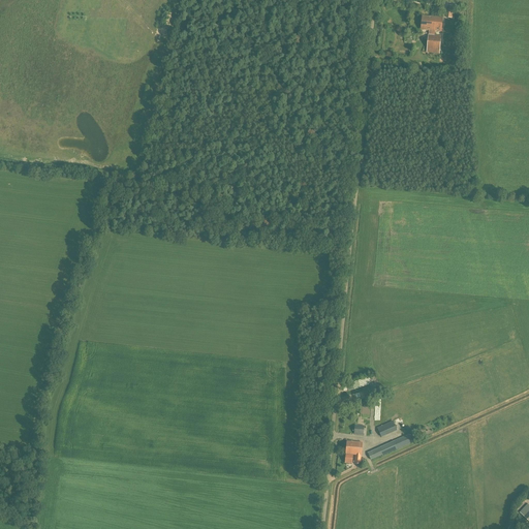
[(431,29),(433,17),(423,16),(421,30),(429,31),(429,35),(428,34),(427,53),(439,54),(441,36),(435,35),(435,34),(432,34),(432,29),(431,29)]
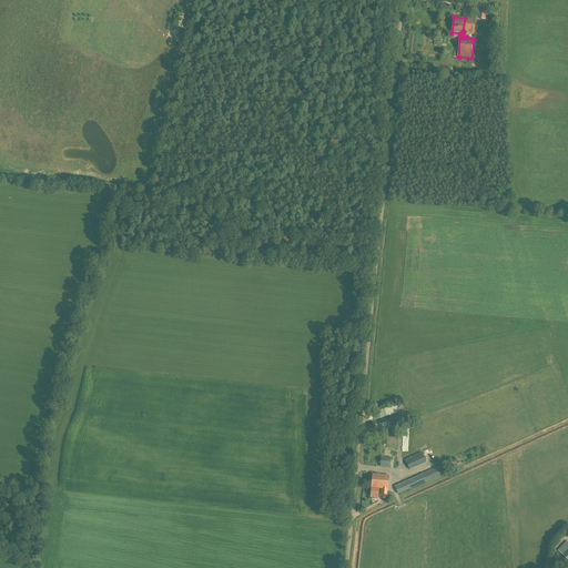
[(476,19),(465,18),(463,31),(464,31),(464,37),(467,37),(467,33),(474,34),(476,19)]
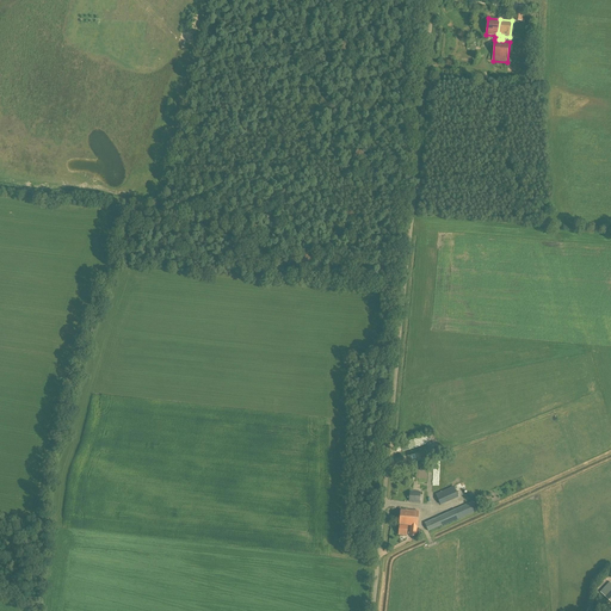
[(436,494),(440,505),(458,498),(454,486),(436,494)]
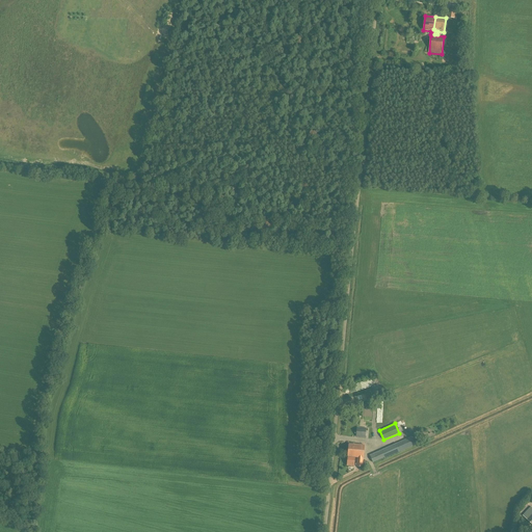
[(366,428),(357,427),(356,436),(366,437),(366,428)]
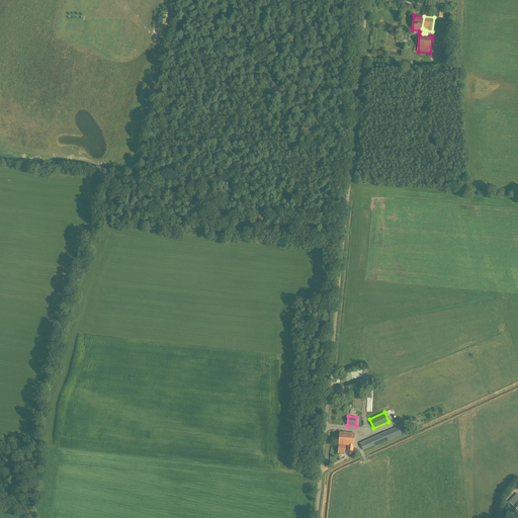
[(401,426),(386,432),(390,440),(404,433),(401,426)]
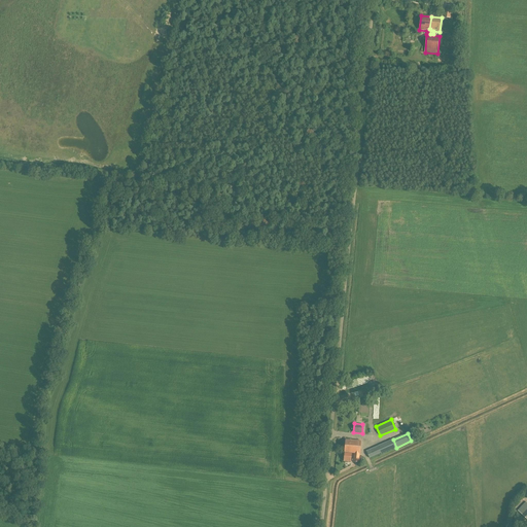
[(345,453),(352,453),(354,454),(353,462),(359,463),(363,463),(363,457),(359,457),(361,441),(345,440),(344,453),(345,453)]
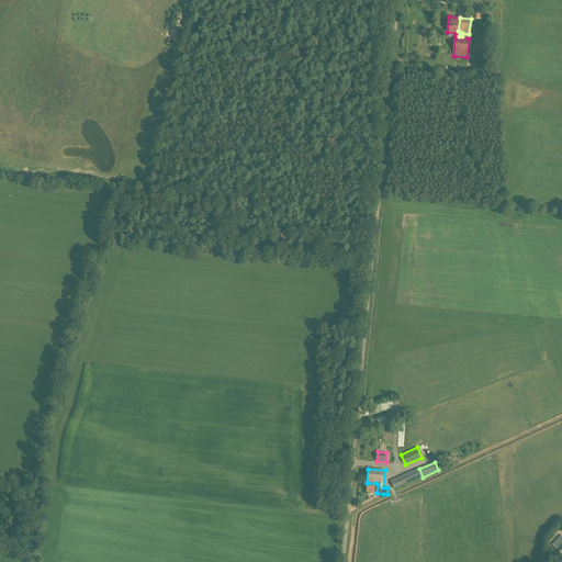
[(403,475),(403,476),(406,484),(423,478),(419,469),(403,475)]
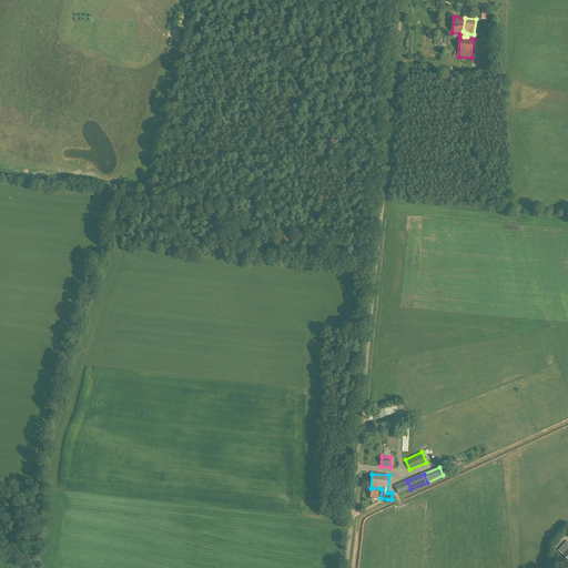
[(411,489),(407,482),(396,486),(398,494),(411,489)]
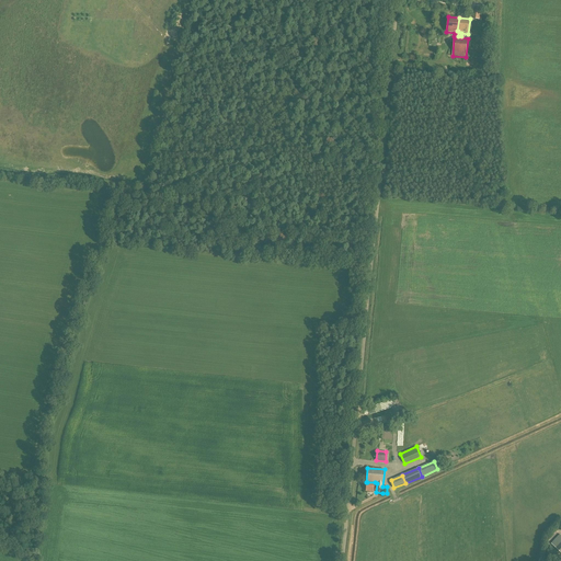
[(558,544),(554,540),(551,544),(560,552),(560,539),(560,540),(558,542),(558,544)]
